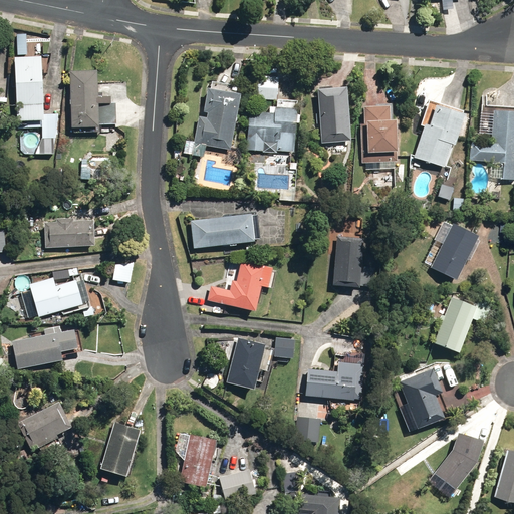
[(43,55),(17,56),(21,127),(42,126),(43,137),(37,153),(55,153),(59,114),(46,114),(43,55)]
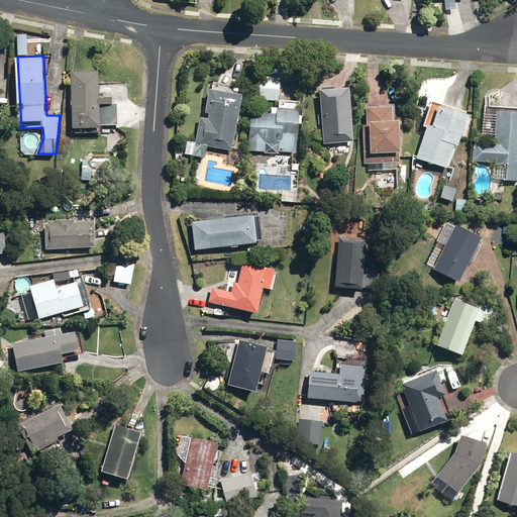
[(101,69),(74,70),(76,124),(120,122),(119,103),(114,103),(114,95),(102,96),(101,69)]
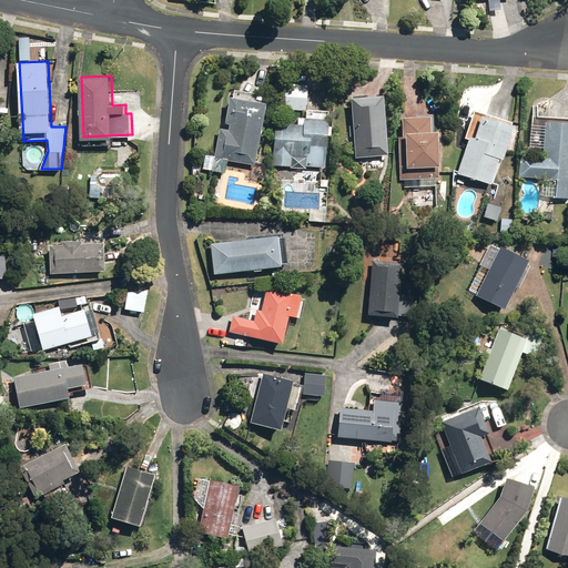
[(285,109),(308,110),(310,85),(287,84),(285,109)]
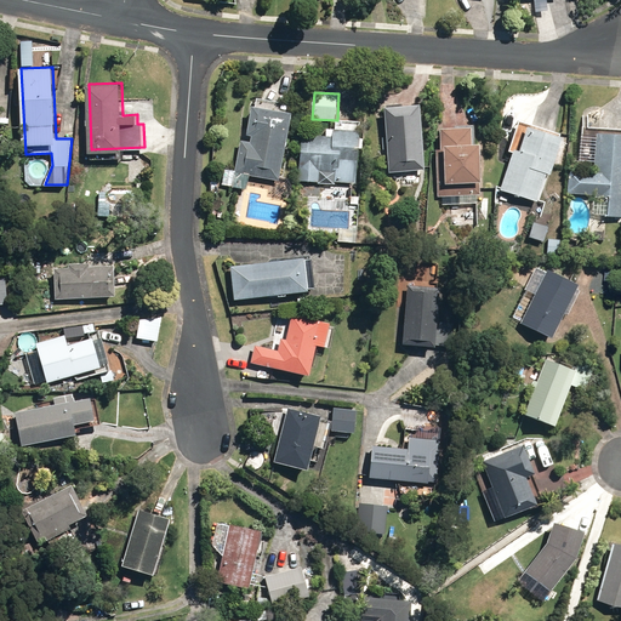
[(389,149),(391,171),(426,169),(422,104),(386,107),(388,137),(383,138),(385,149),(389,149)]
